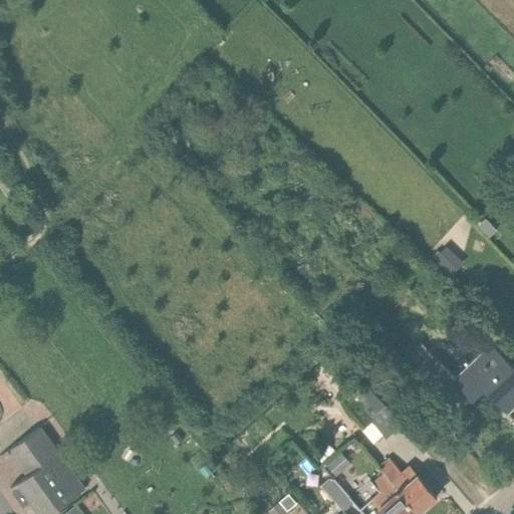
[(495,229),(484,218),(476,225),(487,237),(495,229)]
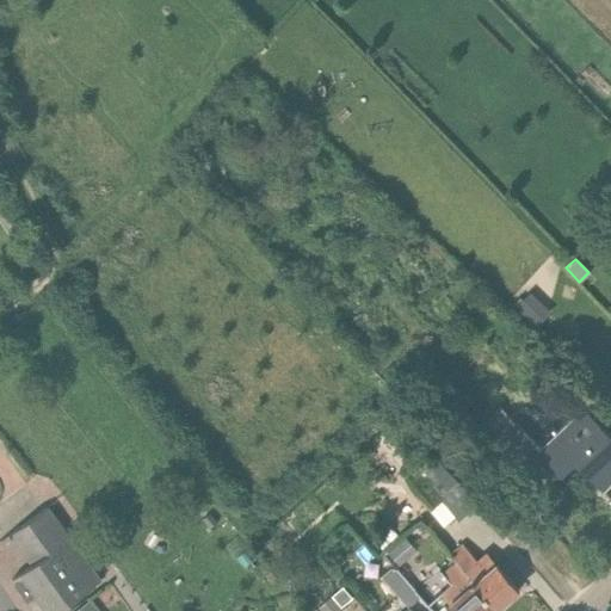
[(545,318),(522,296),(513,307),(536,327),(545,318)]
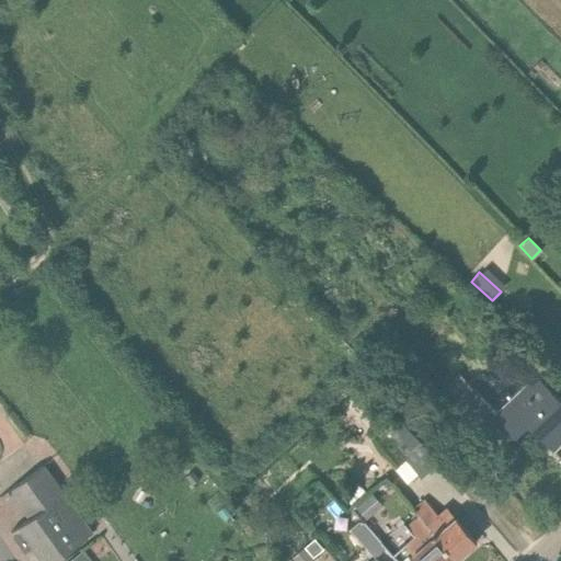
[(527,308),(516,299),(505,311),(515,320),(527,308)]
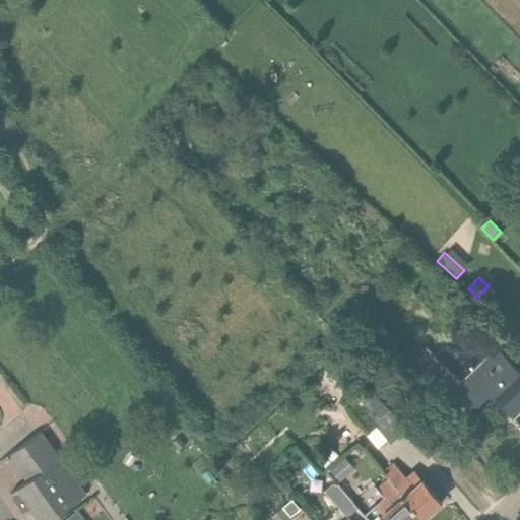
[(519,334),(519,327),(507,317),(498,328),(514,342),(519,334)]
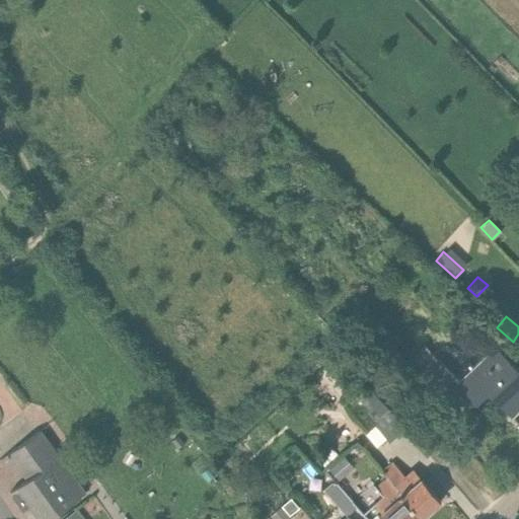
[(505,412),(511,418),(512,417),(506,411),(518,399),(518,368),(496,344),(456,380),(439,362),(417,383),(453,422),(486,390),(505,412)]
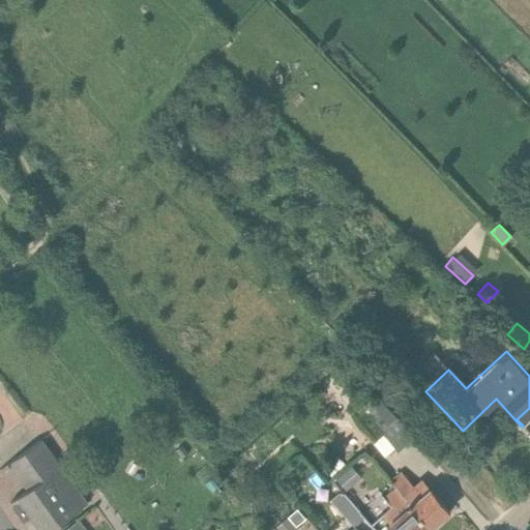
[(383,435),(396,451),(413,437),(374,393),(351,414),(375,442),(383,435)]
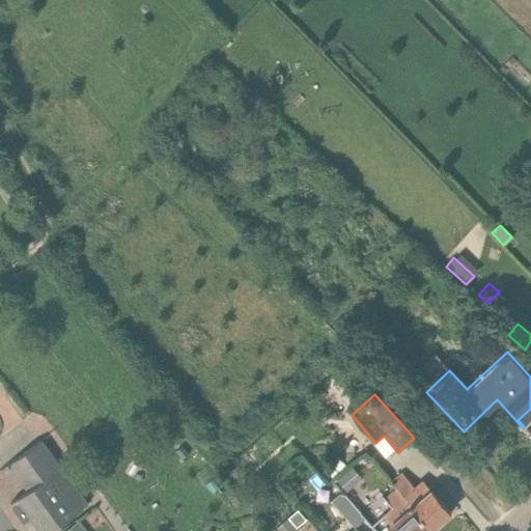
[(0,471),(9,465),(24,485),(56,462),(40,440),(0,470),(0,471)]
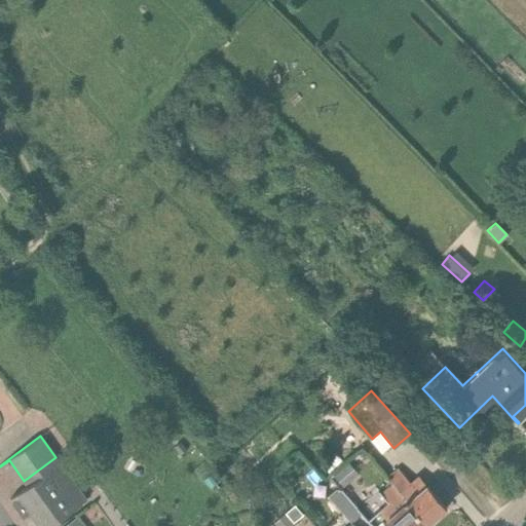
[(187,450),(179,442),(174,446),(181,455),(187,450)]
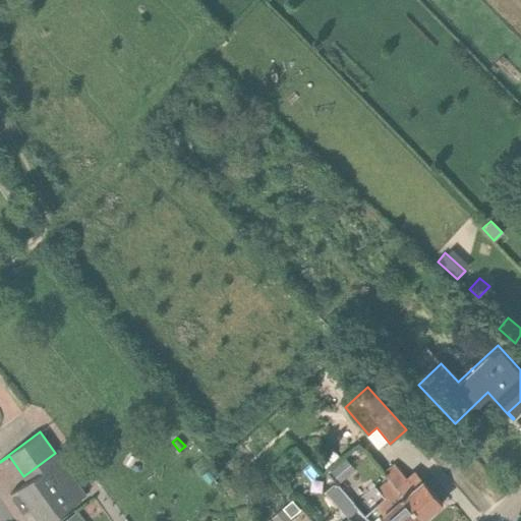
[(49,520),(87,495),(55,453),(23,476),(27,480),(10,494),(16,501),(30,520),(49,520)]
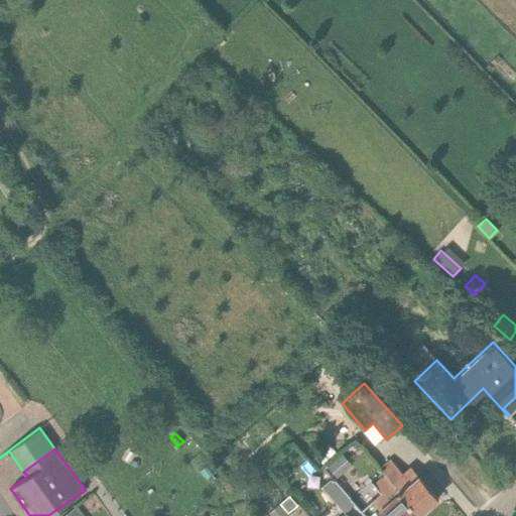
[(342,453),(328,466),(337,478),(352,465),(342,453)]
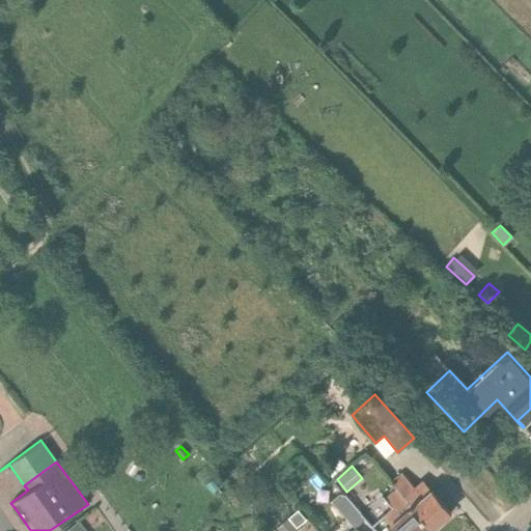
[(395,488),(430,530),(451,512),(431,491),(423,480),(416,486),(402,472),(390,483),(395,488)]
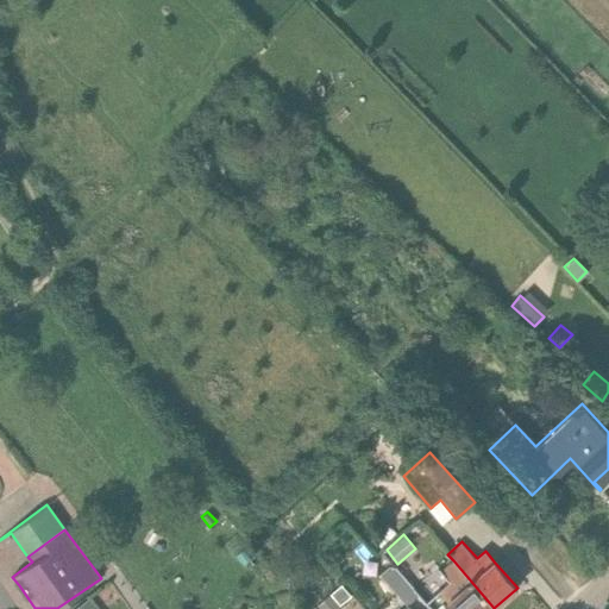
[(493,608),(494,608),(453,560),(440,573),(447,582),(439,589),(450,601),(449,602),(453,608),(493,608)]
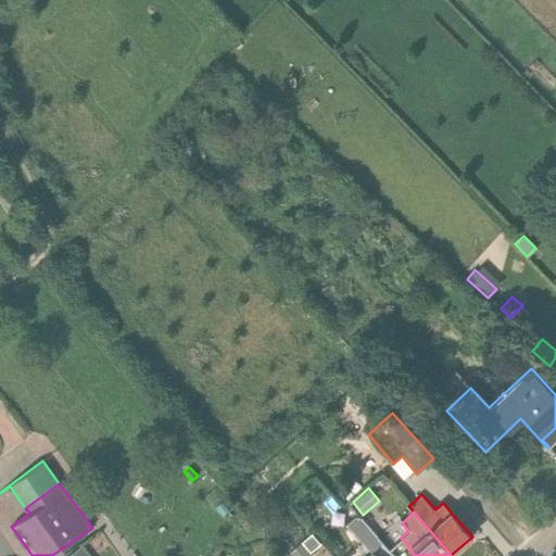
[(346,525),(371,552),(382,542),(357,515),(346,525)]
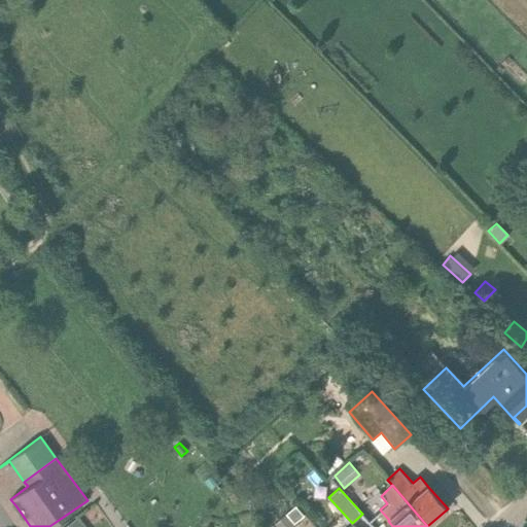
[(291,518),(301,511),(296,505),(287,514),(291,518)]
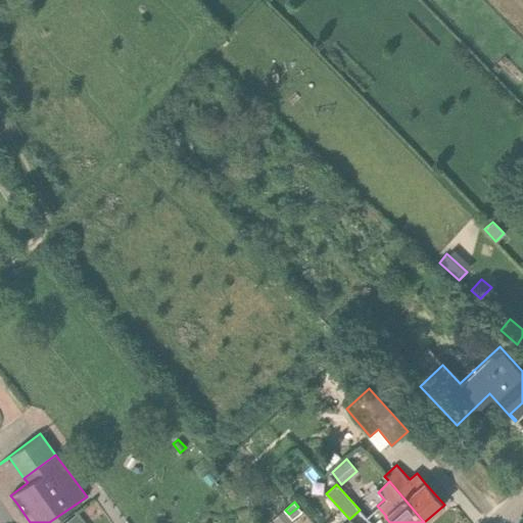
[(293,522),(294,522),(284,511),(273,520),(275,522),(293,522)]
